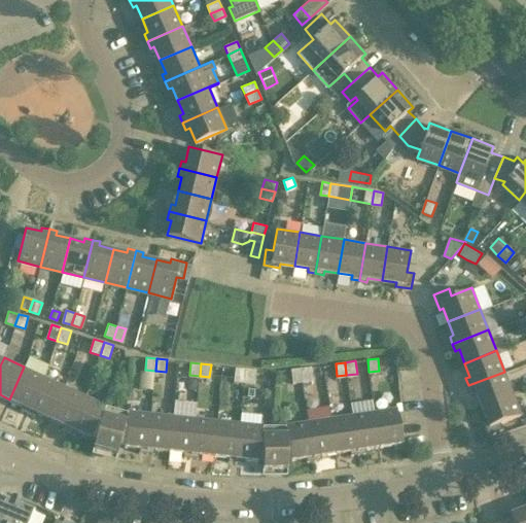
[(21,409),(28,412),(44,376),(24,367),(9,399),(23,405),(21,409)]
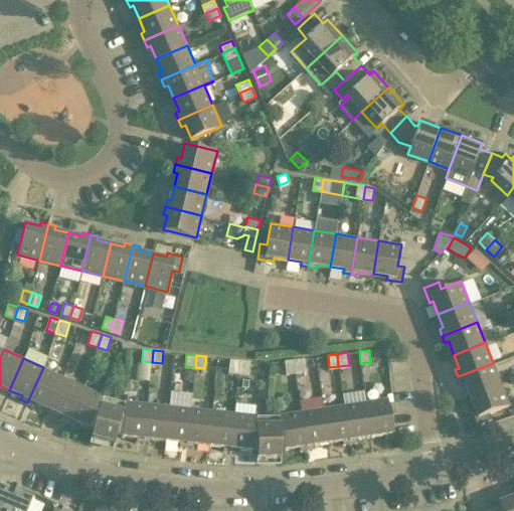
[(238,372),(239,360),(230,358),(228,370),(238,372)]
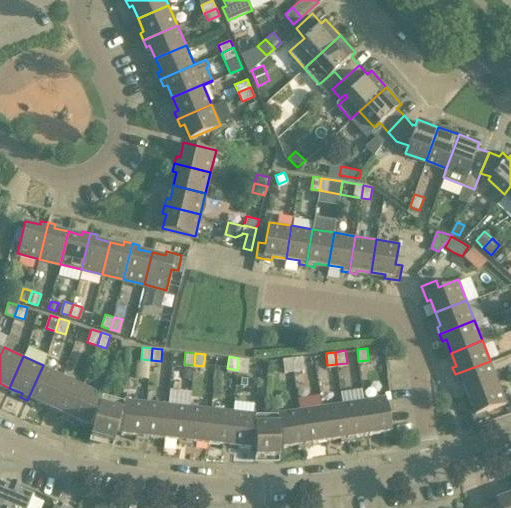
[(292,357),(294,369),(304,368),(302,356),(292,357)]
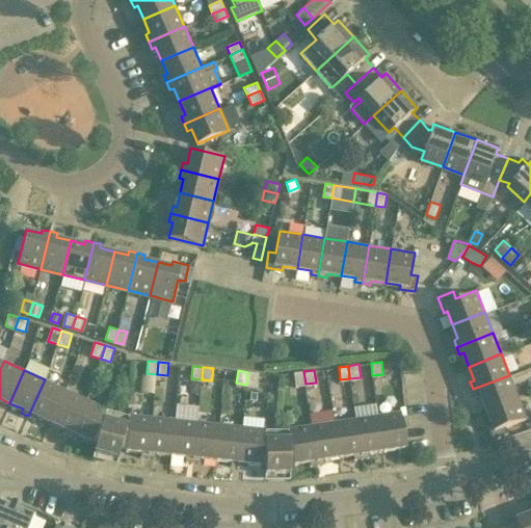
[(306,384),(303,371),(294,372),(295,385),(306,384)]
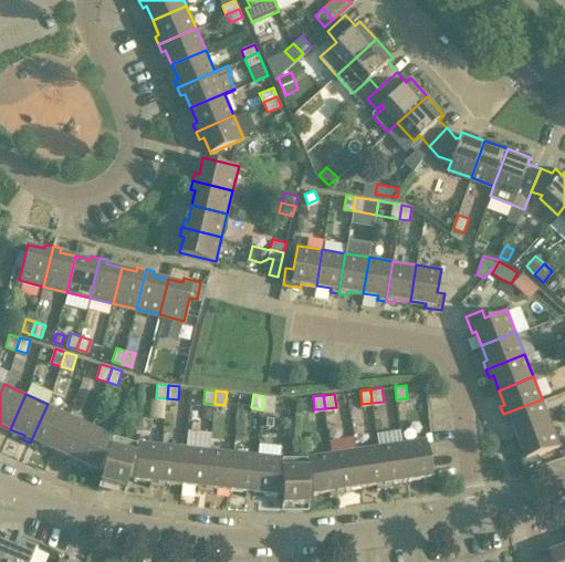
[(263,396),(262,409),(273,410),(275,397),(263,396)]
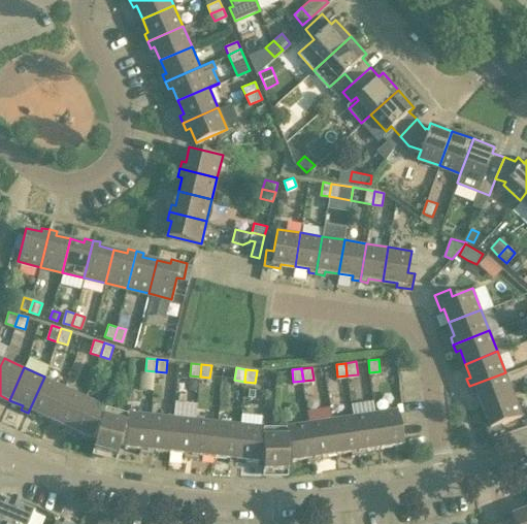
[(260,380),(267,381),(268,372),(261,371),(260,380)]
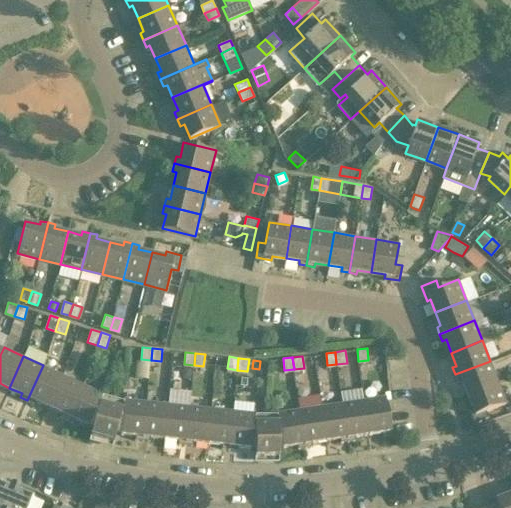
[(490,361),(455,374),(458,381),(462,380),(467,393),(498,381),(490,361)]
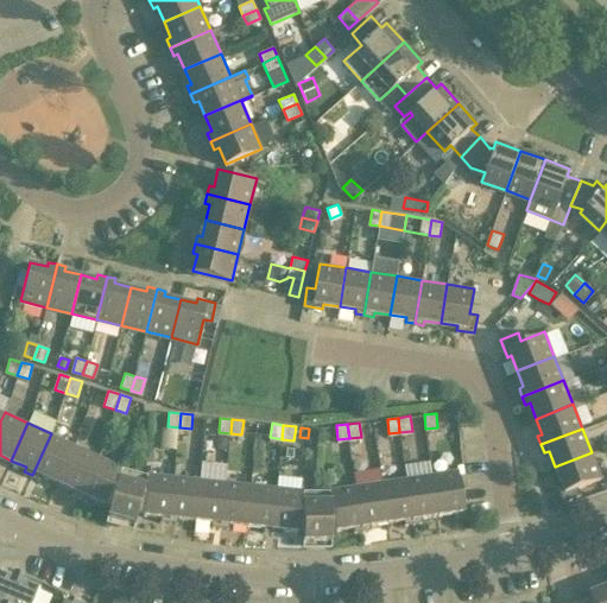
[(51,433),(32,475),(40,478),(42,475),(57,482),(75,444),(67,440),(51,433)]
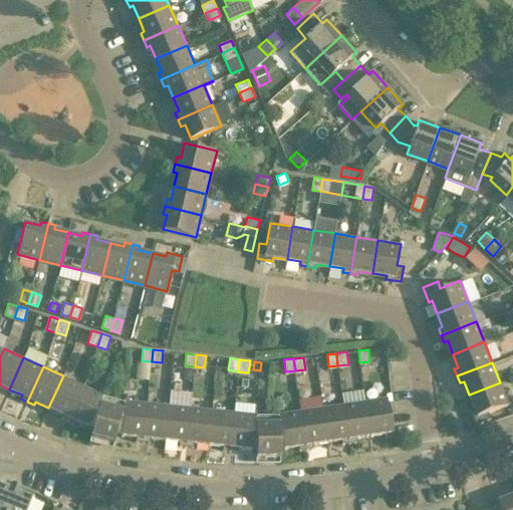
[(63,375),(48,408),(61,414),(60,417),(66,420),(83,385),(63,375)]
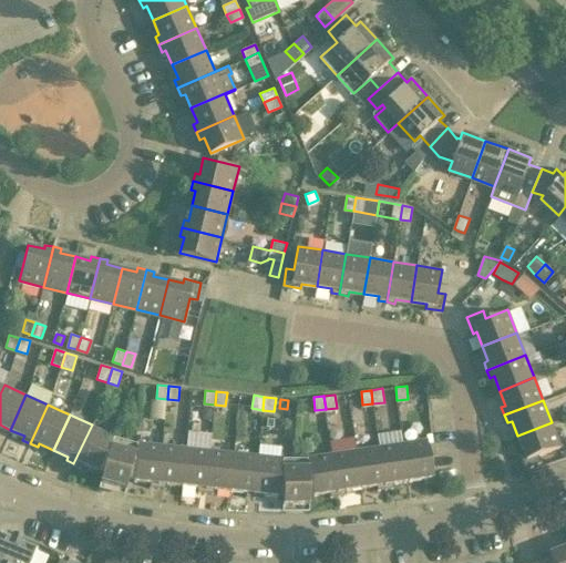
[(552,422),(517,436),(523,450),(518,451),(525,468),(541,461),(538,454),(561,446),(552,422)]
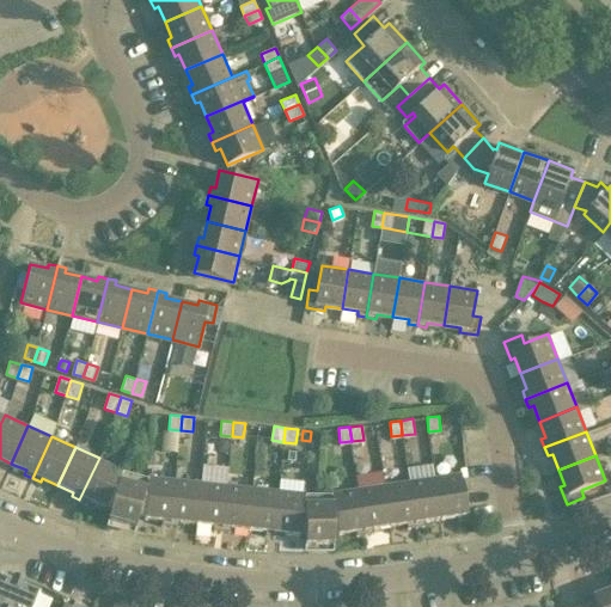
[(99,458),(79,500),(87,503),(90,500),(107,507),(107,506),(111,507),(118,478),(123,468),(99,458)]
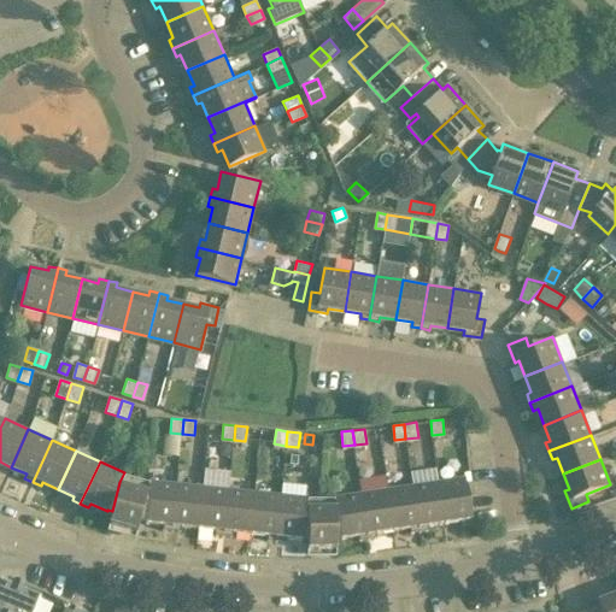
[(382,486),(382,474),(359,475),(361,487),(382,486)]
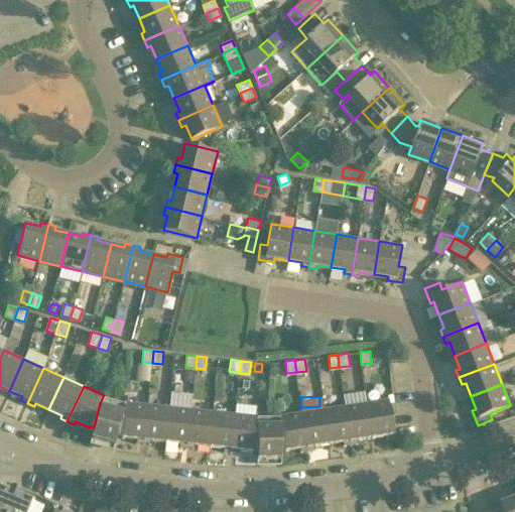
[(366,402),(372,436),(385,434),(386,438),(396,436),(394,424),(393,424),(389,398),(366,402)]
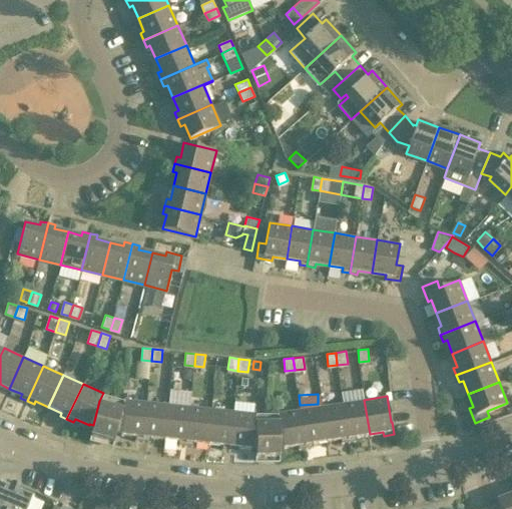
[(123,408),(117,432),(121,433),(121,434),(135,435),(135,439),(142,440),(147,401),(124,399),(123,408)]
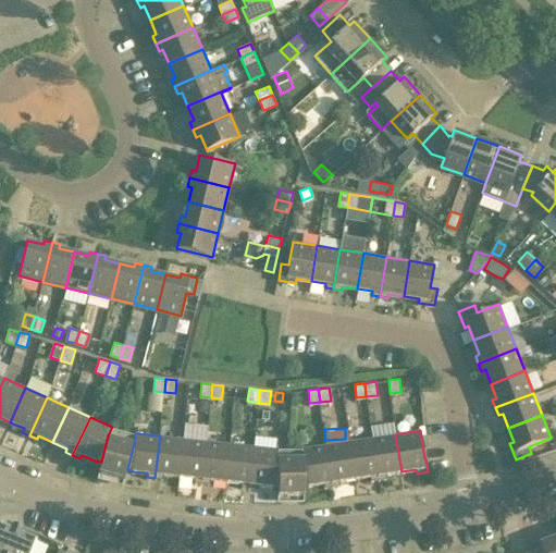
[(372,438),(379,479),(386,478),(386,474),(402,471),(395,434),(372,438)]
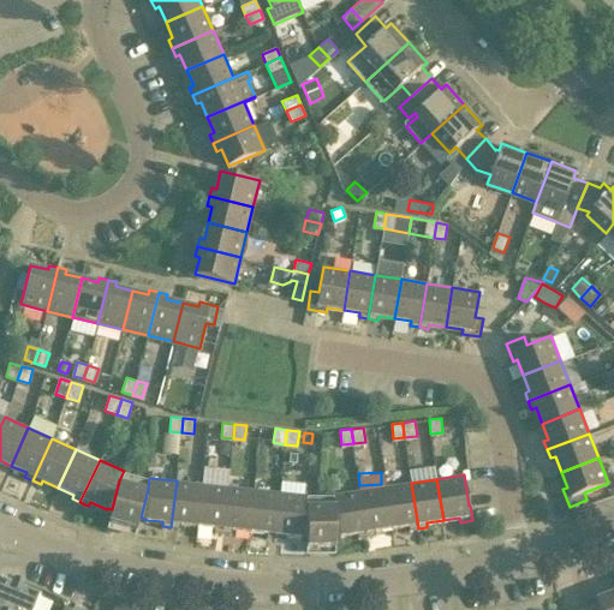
[(119,480),(112,509),(109,521),(137,528),(139,516),(141,518),(148,489),(119,480)]
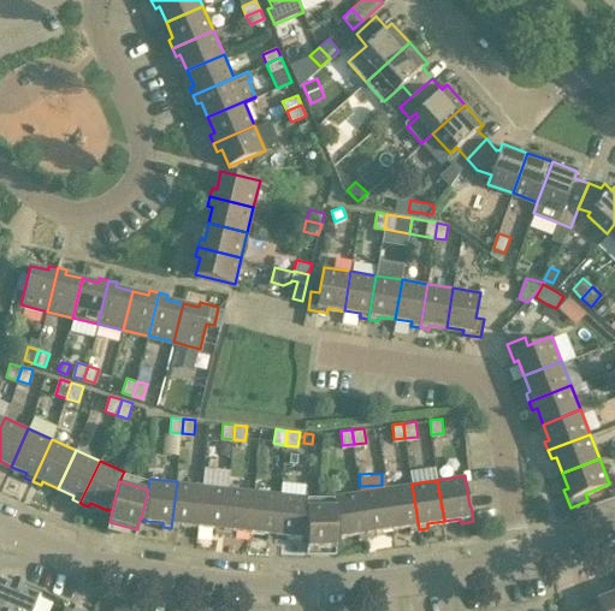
[(177,481),(171,528),(181,529),(181,525),(197,526),(202,485),(177,481)]
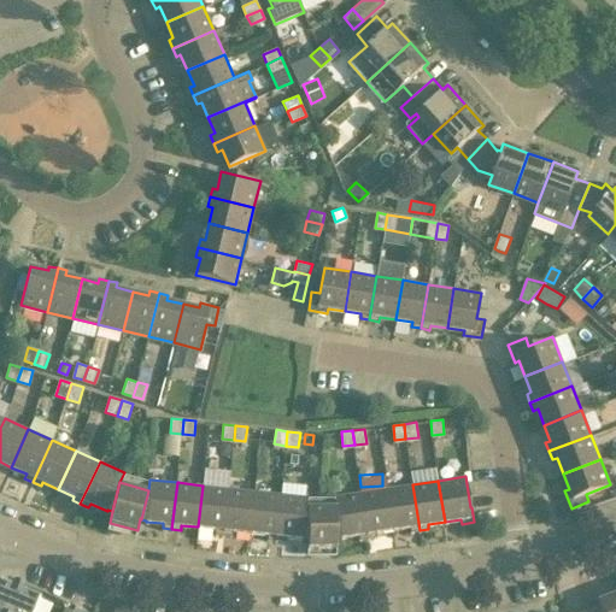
[(387,488),(393,529),(410,527),(410,531),(420,530),(412,484),(387,488)]
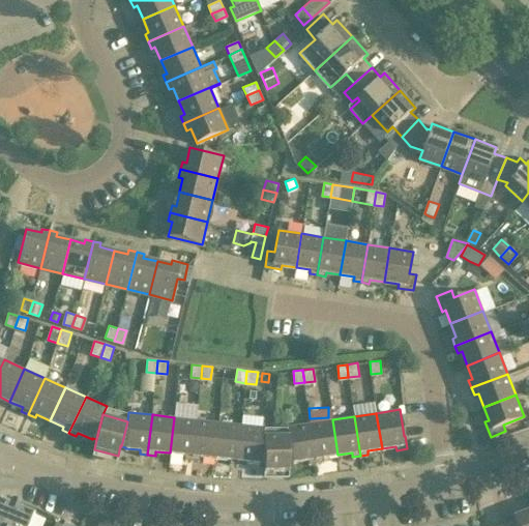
[(174,417),(170,453),(184,455),(184,459),(192,460),(197,419),(174,417)]
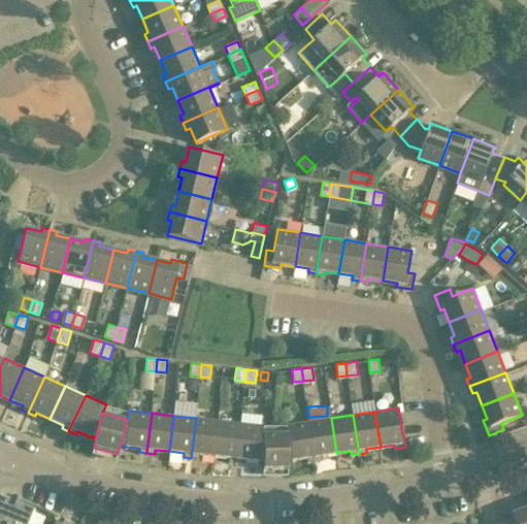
[(196,418),(191,458),(199,458),(199,454),(215,456),(218,420),(196,418)]
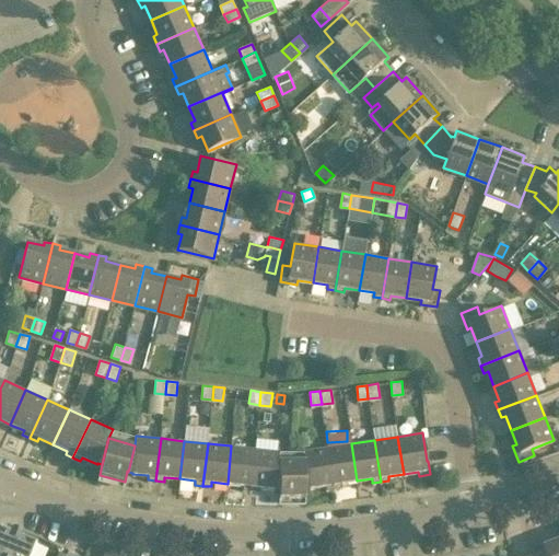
[(327,447),(334,488),(342,487),(341,483),(357,481),(351,443),(327,447)]
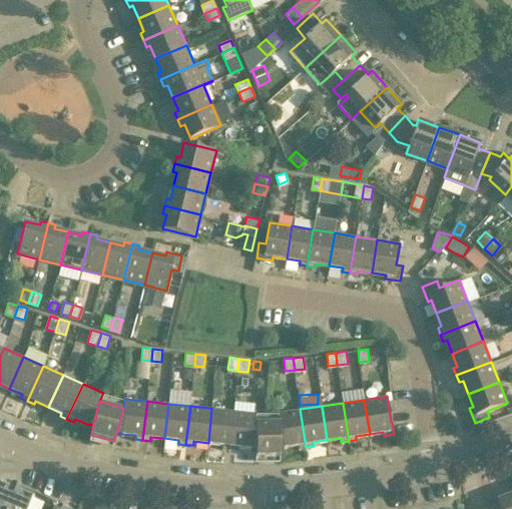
[(211,408),(208,443),(222,444),(221,448),(229,449),(233,410),(211,408)]
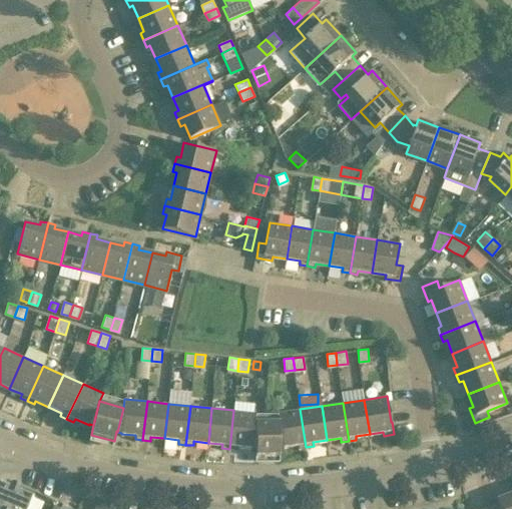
[(280,421),(280,446),(283,446),(283,447),(298,445),(299,449),(306,447),(300,409),(278,412),(280,421)]
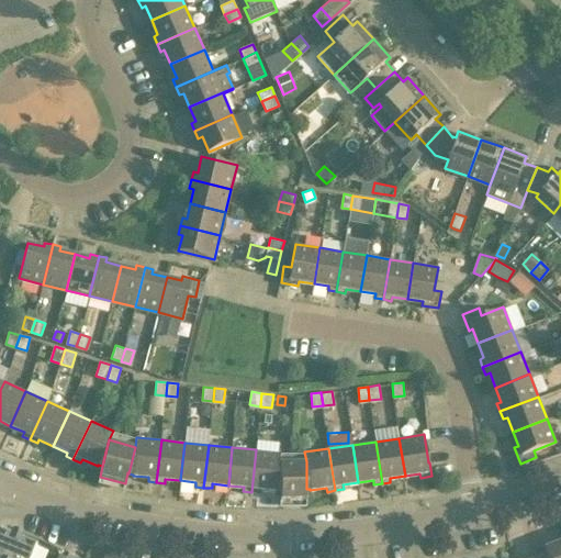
[(256,449),(251,492),(260,493),(260,489),(277,490),(277,489),(280,489),(279,462),(280,453),(256,449)]
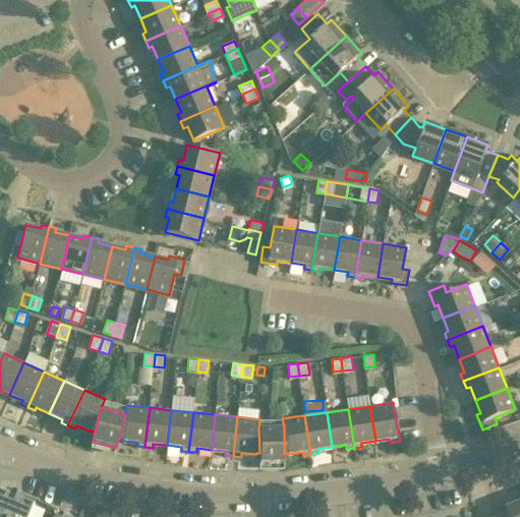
[(284,453),(284,427),(258,428),(260,453),(260,463),(284,463),(284,453)]
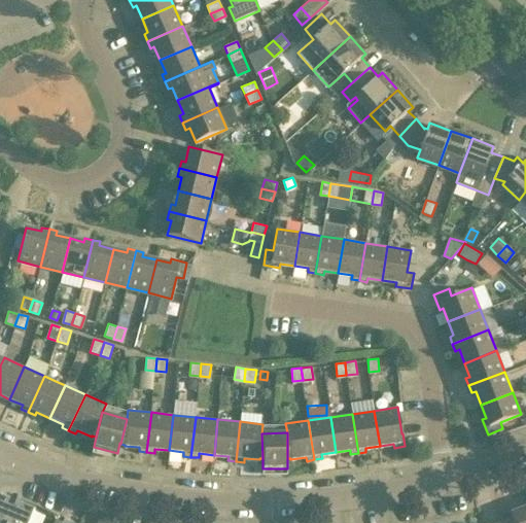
[(0,520),(6,522),(28,522),(34,509),(21,502),(23,498),(12,494),(8,502),(0,498),(0,520)]
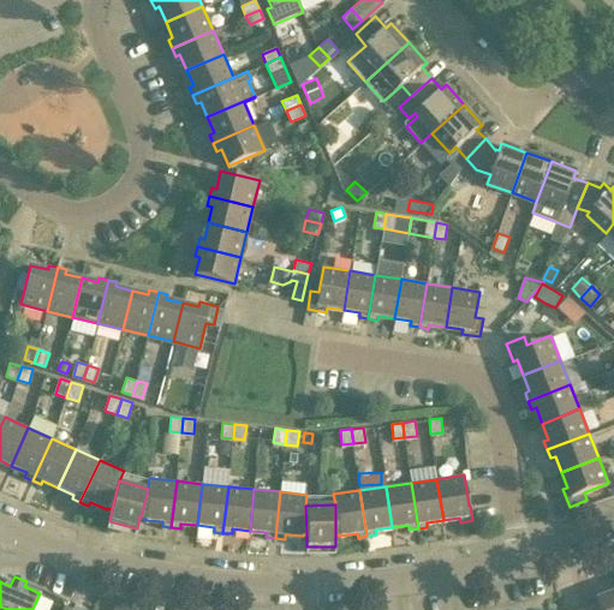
[(613,590),(596,598),(597,602),(576,609),(613,609),(613,590)]
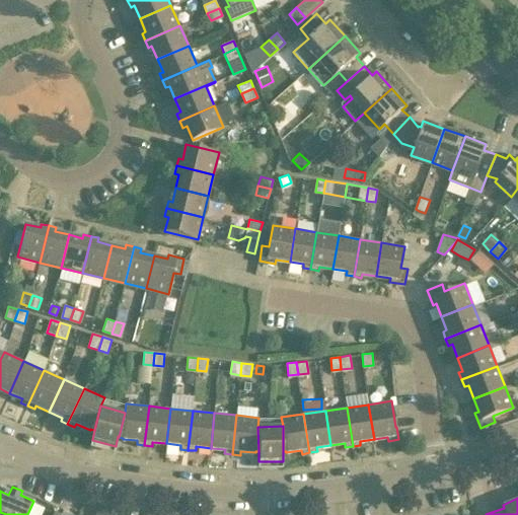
[(104,514),(106,508),(96,506),(94,514),(104,514)]
